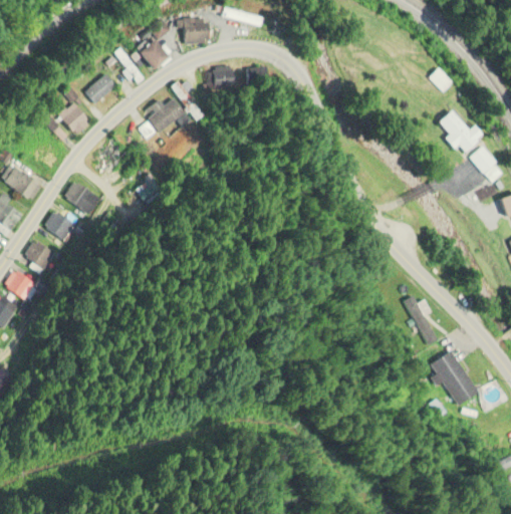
[(222,7),(262,18),(259,28),(219,17),(222,7)]
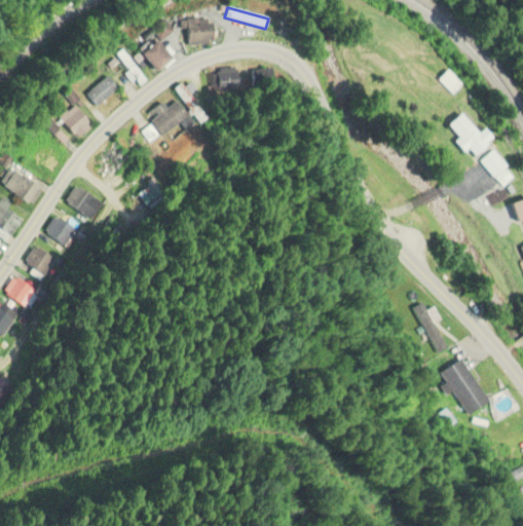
[(210,15),(210,23),(214,23),(216,42),(190,44),(190,38),(184,39),(183,20),(187,20),(188,17),(210,15)]
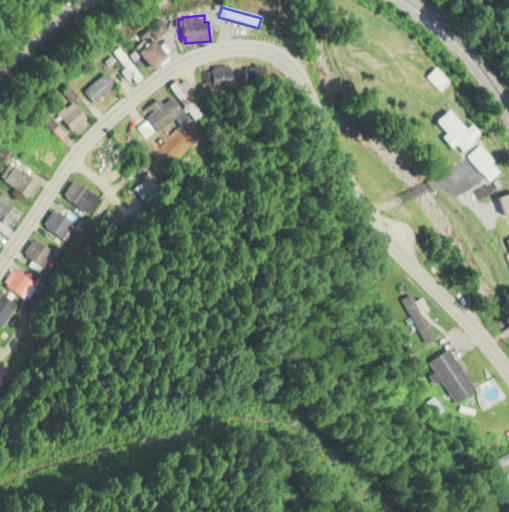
[(158,37),(173,54),(157,68),(141,51),(158,37)]
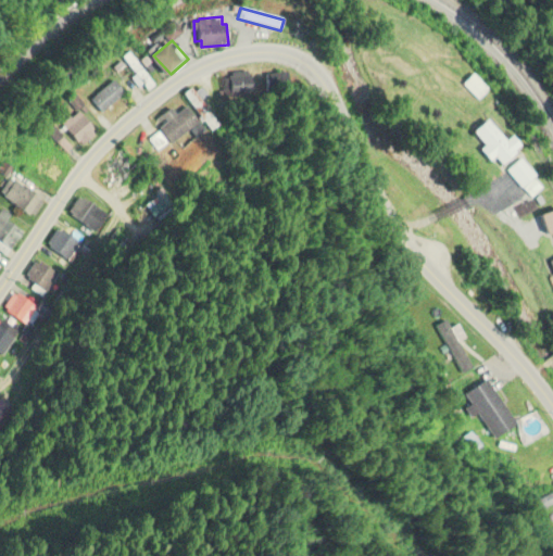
[(120,58),(130,49),(159,87),(148,96),(120,58)]
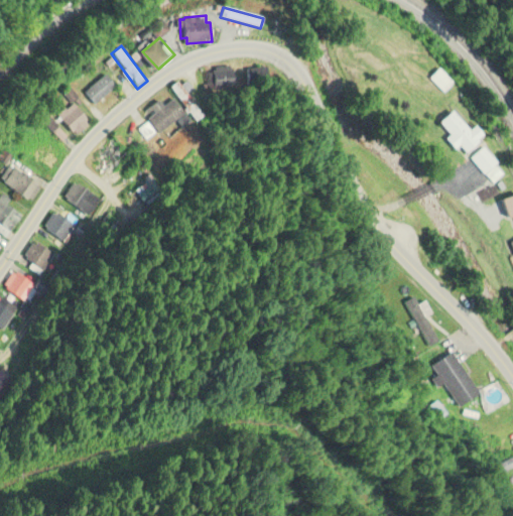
[(218,87),(237,85),(235,68),(216,69),(218,87)]
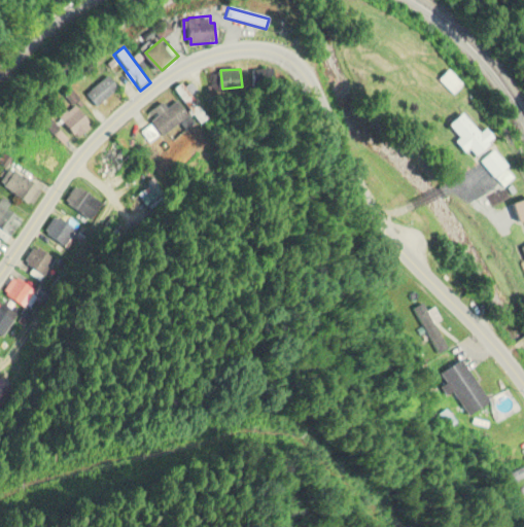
[(454,96),(465,85),(451,70),(440,81),(454,96)]
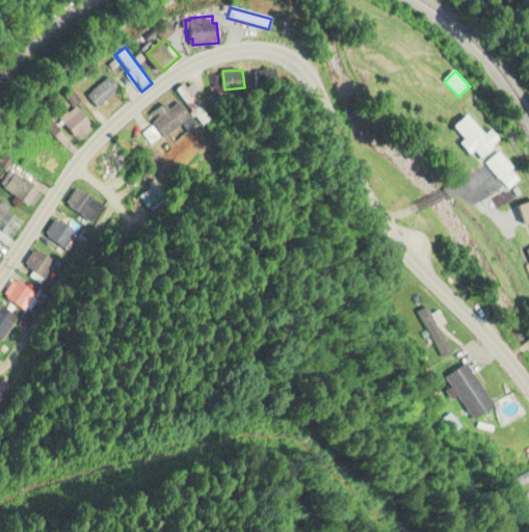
[(88,94),(109,77),(121,89),(100,107),(88,94)]
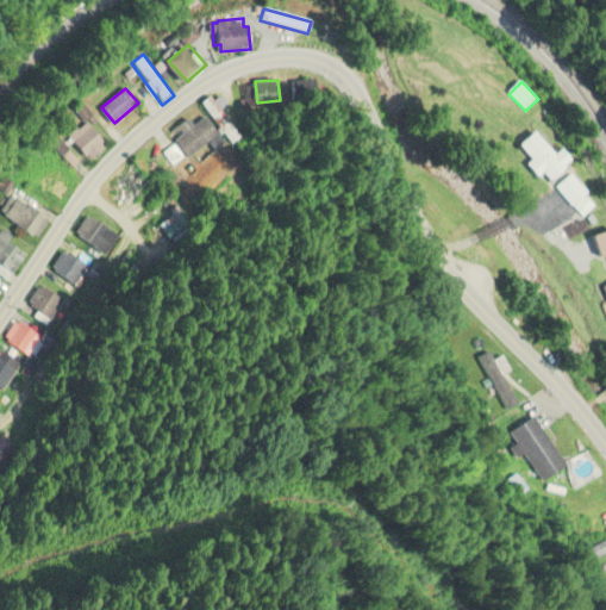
[(70,103),(81,94),(100,120),(93,117),(85,123),(70,103)]
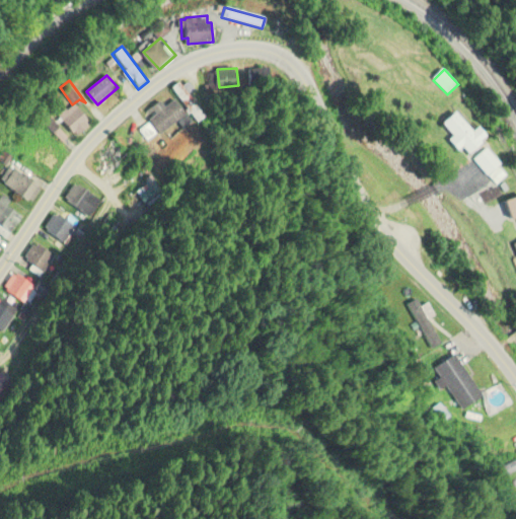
[(171,88),(181,80),(209,116),(199,124),(171,88)]
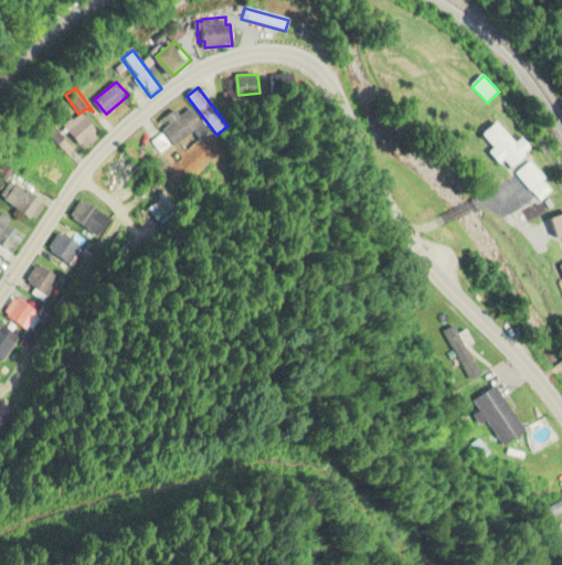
[(176,108),(181,116),(190,109),(205,130),(178,151),(162,130),(166,127),(160,120),(176,108)]
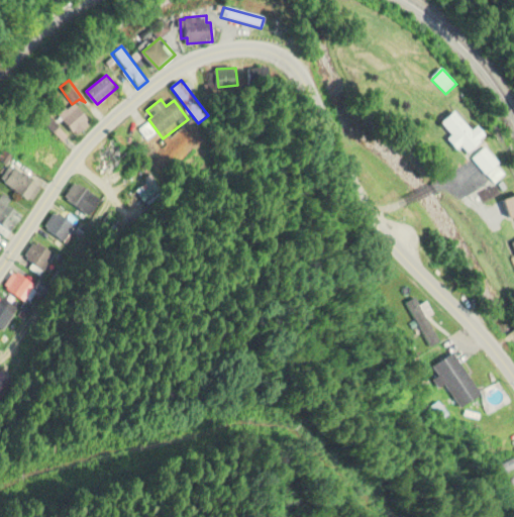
[(76,103),(89,119),(87,121),(89,124),(81,131),(79,128),(76,130),(63,115),(60,114),(68,107),(69,109),(76,103)]
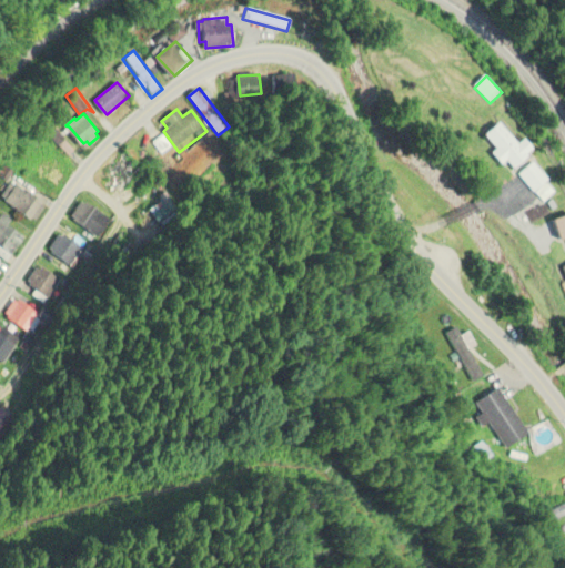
[(502,122),(520,142),(526,135),(537,148),(530,154),(551,178),(548,181),(556,190),(546,199),(510,159),(506,162),(496,151),(502,146),(490,133),(502,122)]
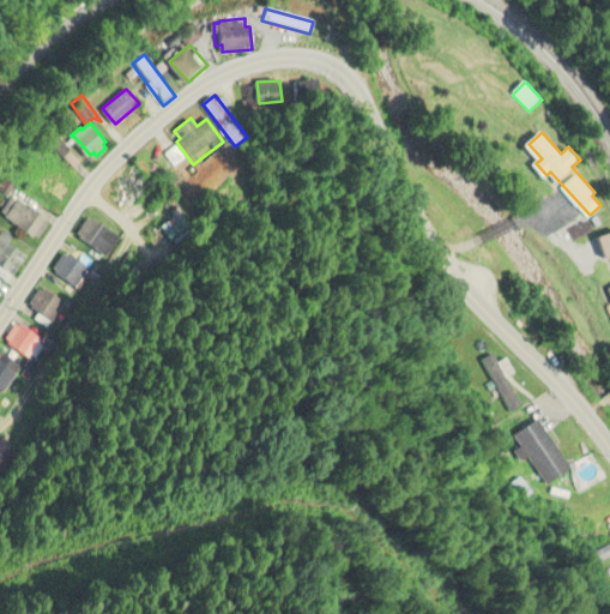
[(116,188),(119,186),(115,182),(140,160),(158,180),(151,186),(148,182),(127,200),(116,188)]
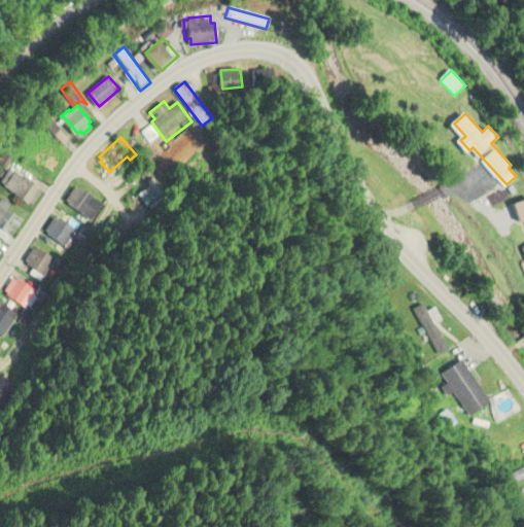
[(44,189),(40,187),(41,185),(25,174),(23,174),(15,170),(15,171),(11,168),(2,180),(6,183),(5,185),(12,190),(11,191),(28,203),(29,202),(31,203),(32,202),(35,203),(44,189)]
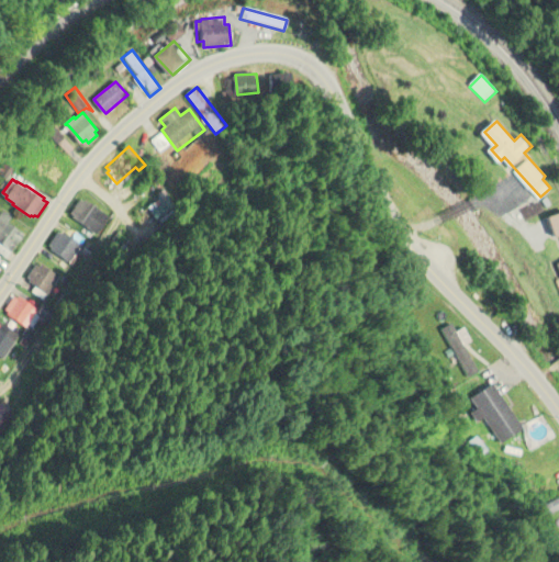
[(80,198),(84,200),(86,199),(112,216),(100,234),(74,216),(76,214),(71,211),(80,198)]
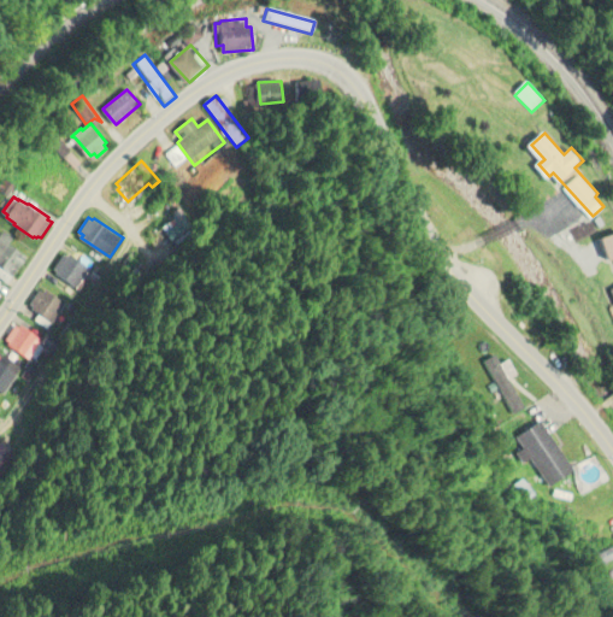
[(0,264),(15,274),(28,256),(10,242),(12,239),(0,229),(0,264)]
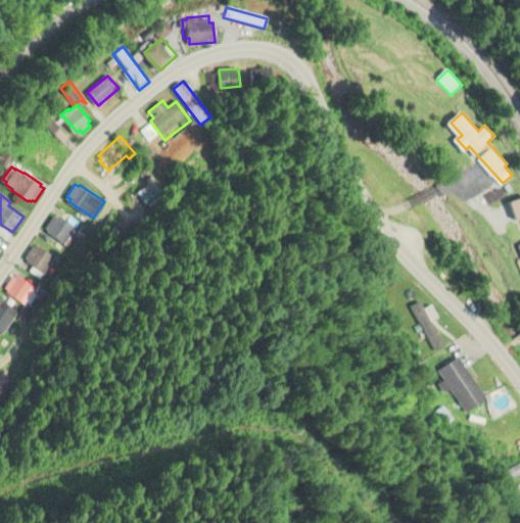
[(54,215),(57,216),(58,214),(77,226),(66,243),(48,231),(49,229),(46,227),(54,215)]
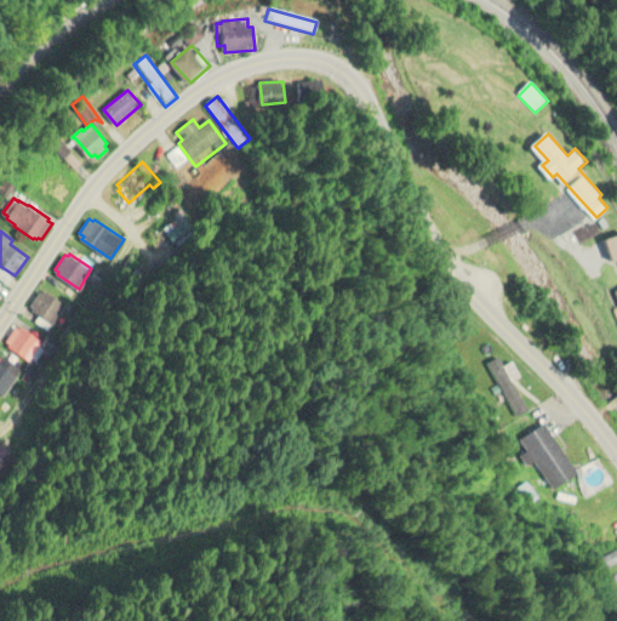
[(64,309),(45,291),(30,308),(50,325),(64,309)]
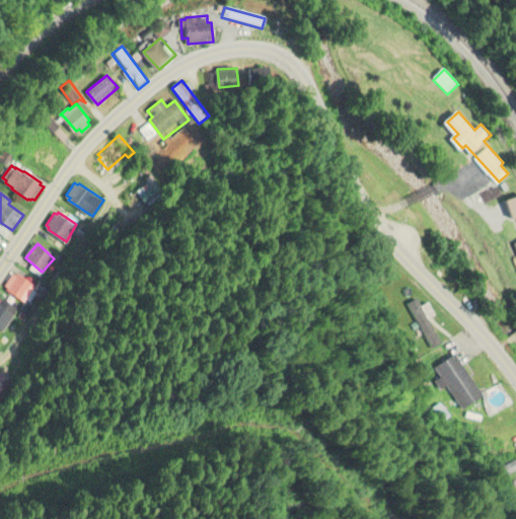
[(13,272),(15,274),(17,272),(33,285),(30,289),(33,291),(26,300),(23,298),(21,301),(2,286),(13,272)]
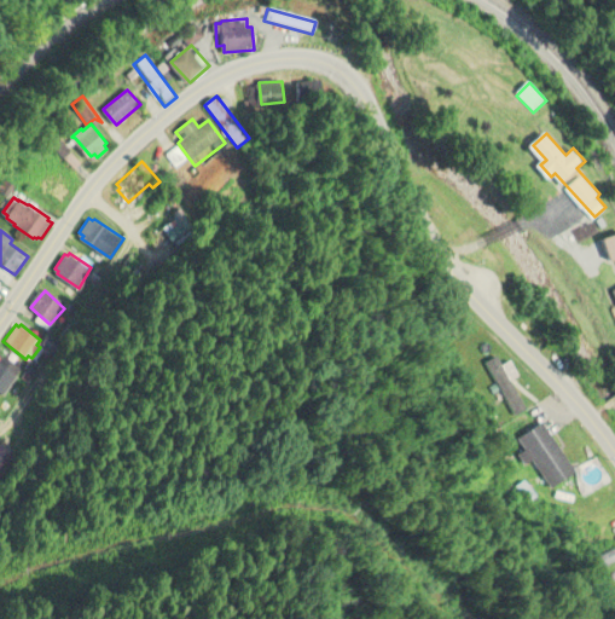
[(3,354),(0,358),(0,393),(4,395),(18,374),(11,370),(16,363),(3,354)]
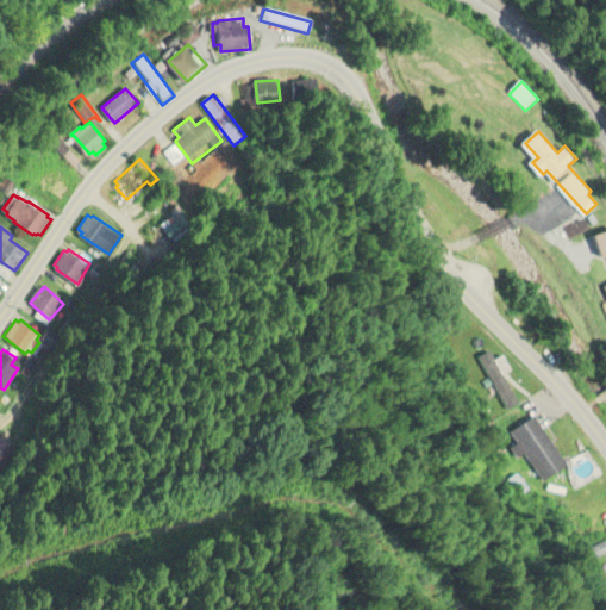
[(493,349),(520,402),(507,409),(480,356),(493,349)]
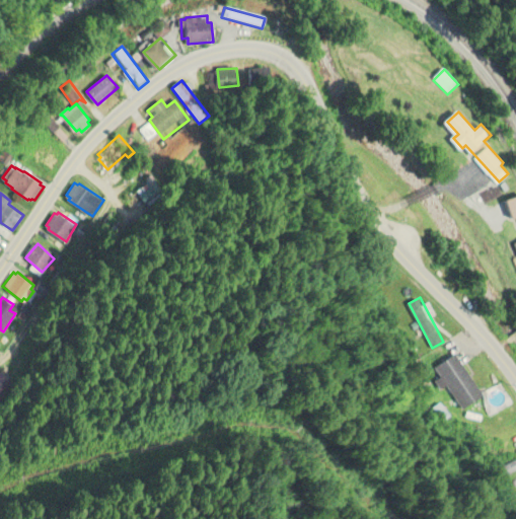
[(456,352),(484,393),(461,409),(434,367),(456,352)]
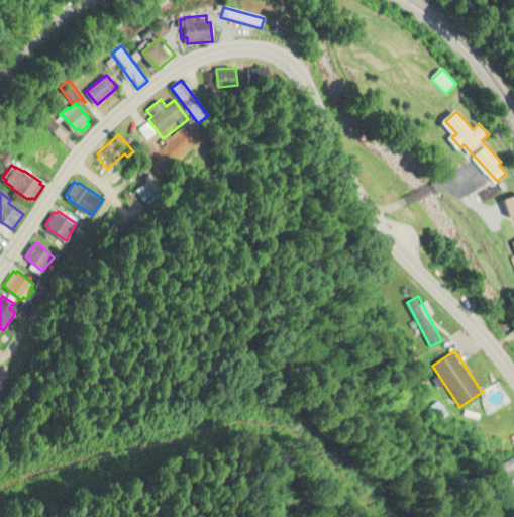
[(498,462),(513,454),(513,467),(502,472),(498,462)]
